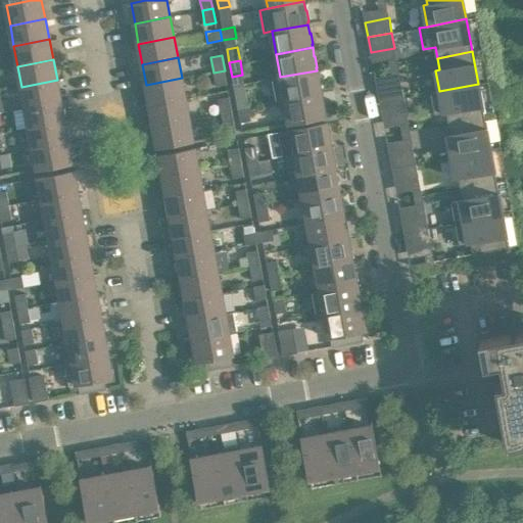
[(217,86),(227,84),(225,70),(214,73),(217,86)]
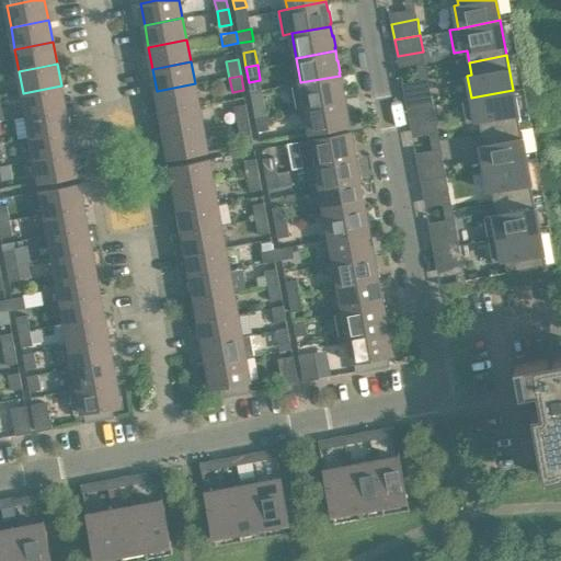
[(343,96),(345,96),(343,84),(341,84),(340,76),(300,82),(293,84),(297,109),(306,107),(344,100),(343,96)]
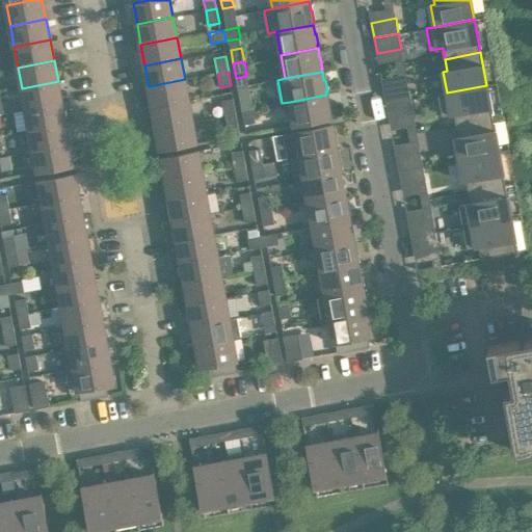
[(185,79),(149,86),(153,107),(188,100),(185,79)]
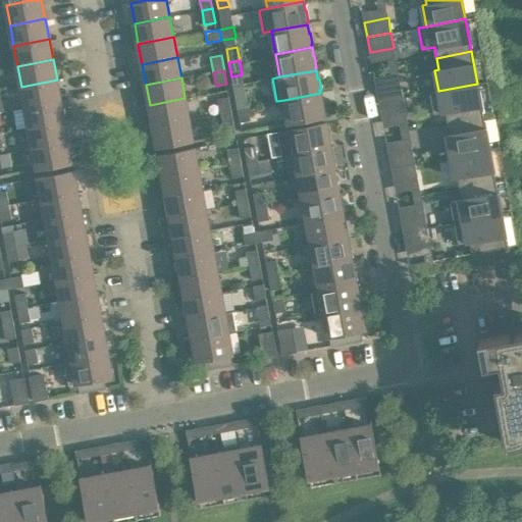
[(57,80),(21,87),(25,107),(60,100),(57,80)]
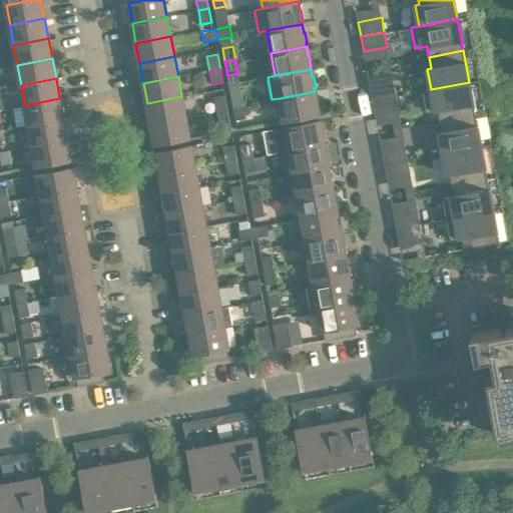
[(393,81),(370,86),(373,100),(396,96),(393,81)]
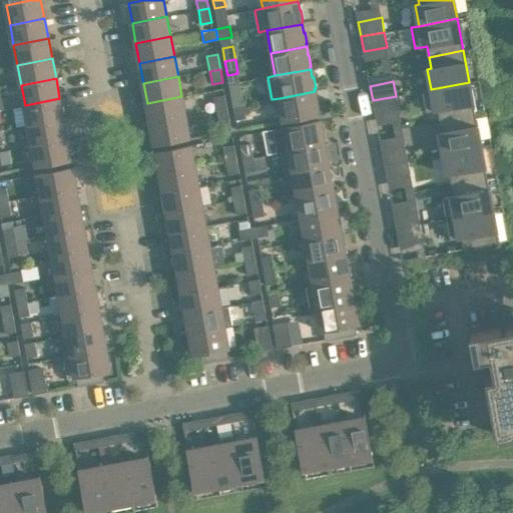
[(469,82),(431,89),(423,91),(427,111),(439,109),(441,120),(475,114),(469,82)]
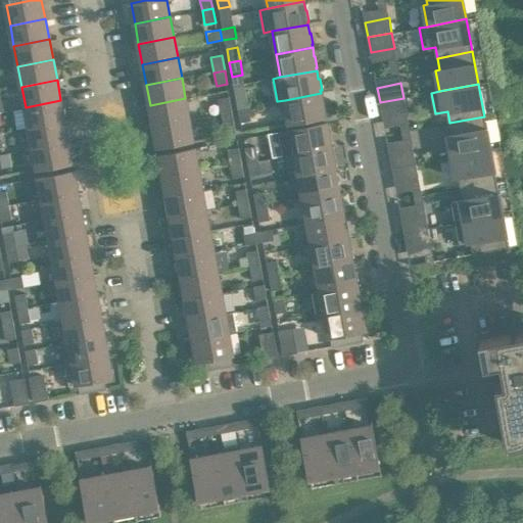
[(246,92),(235,94),(238,108),(248,106),(246,92)]
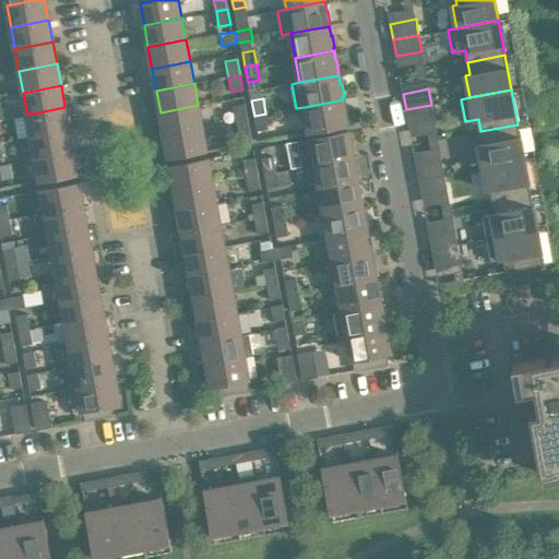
[(309,132),(347,125),(347,121),(348,120),(346,109),(345,109),(343,99),(305,107),(309,132)]
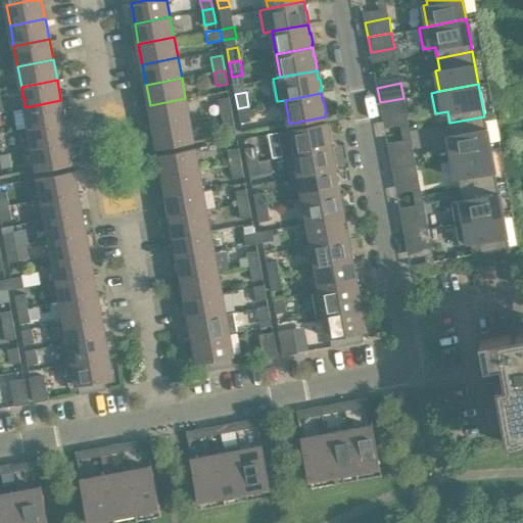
[(229,96),(219,98),(221,113),(232,111),(229,96)]
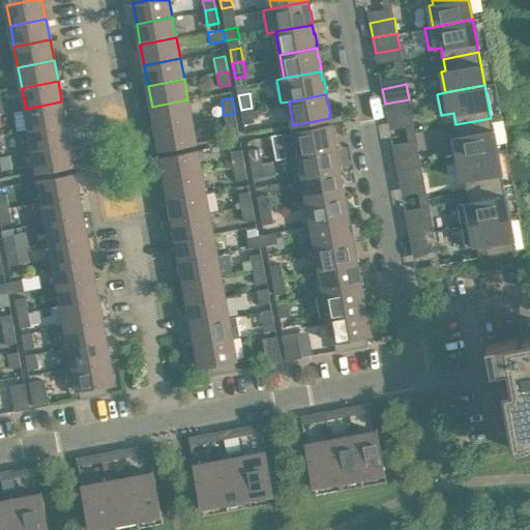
[(187,99),(152,107),(155,127),(192,121),(187,99)]
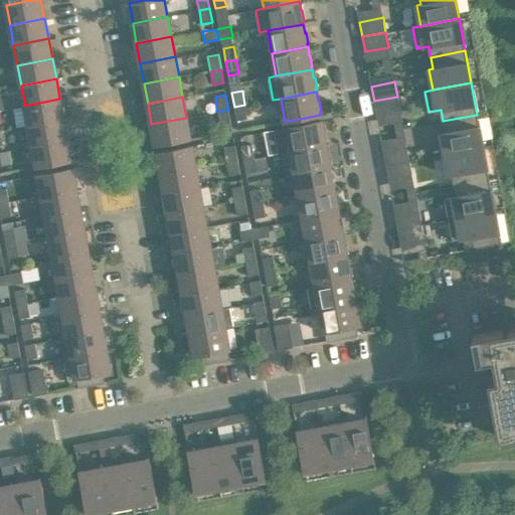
[(377,116),(400,111),(397,97),(374,101),(377,116)]
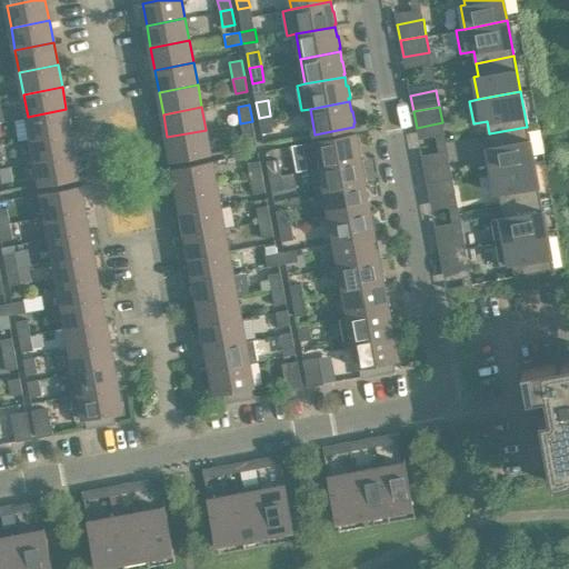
[(66,109),(28,117),(31,139),(70,132),(66,109)]
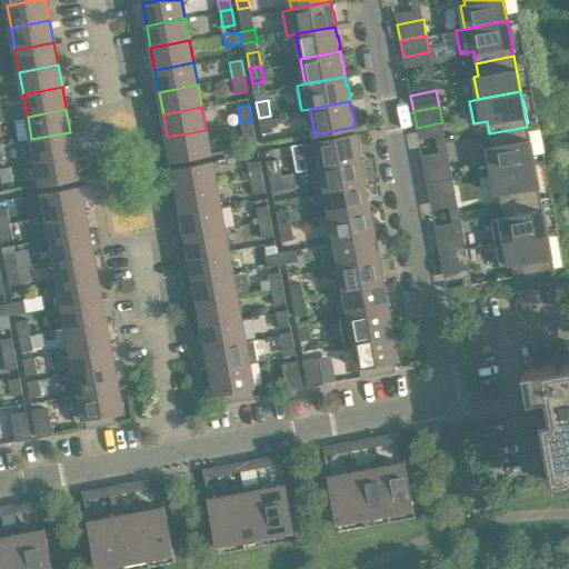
[(261,133),(273,131),(270,116),(259,118),(261,133)]
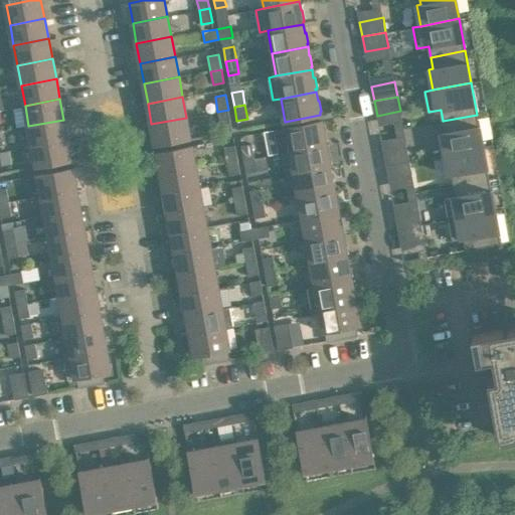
[(220,125),(231,123),(228,110),(217,112),(220,125)]
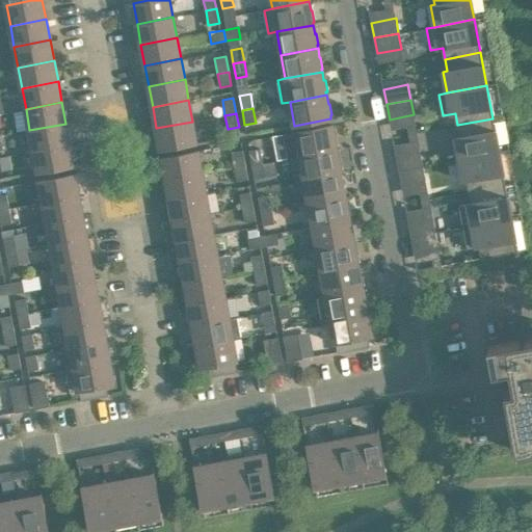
[(459,137),(455,137),(459,159),(499,152),(493,118),(457,125),(459,137)]
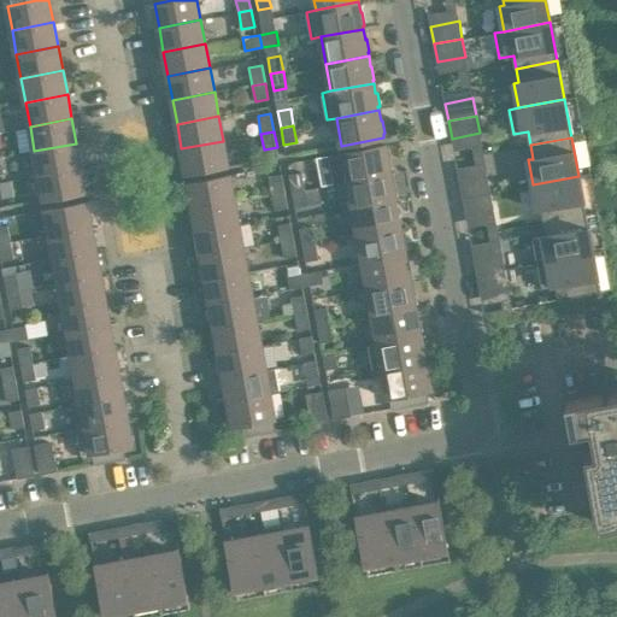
[(186,174),(228,165),(223,141),(181,148),(186,174)]
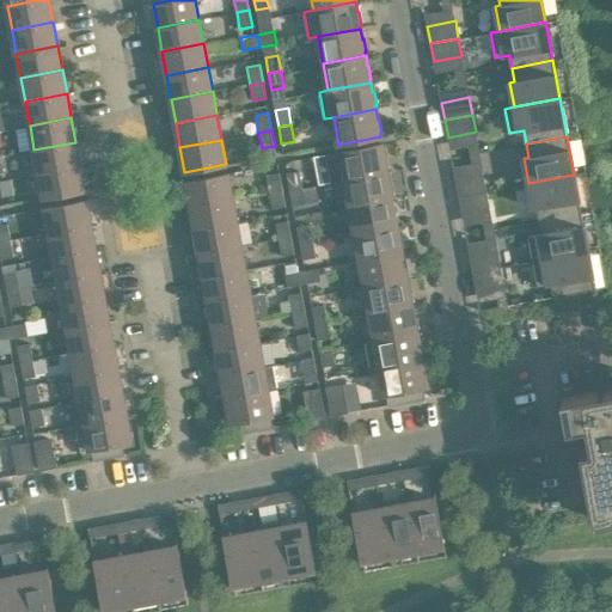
[(75,142),(34,150),(38,173),(80,166),(75,142)]
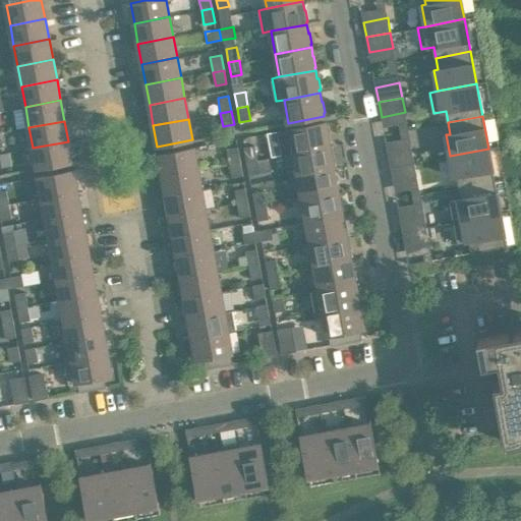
[(326,126),(325,122),(278,131),(283,155),(285,154),(330,146),(328,137),(329,136),(327,126),(326,126)]
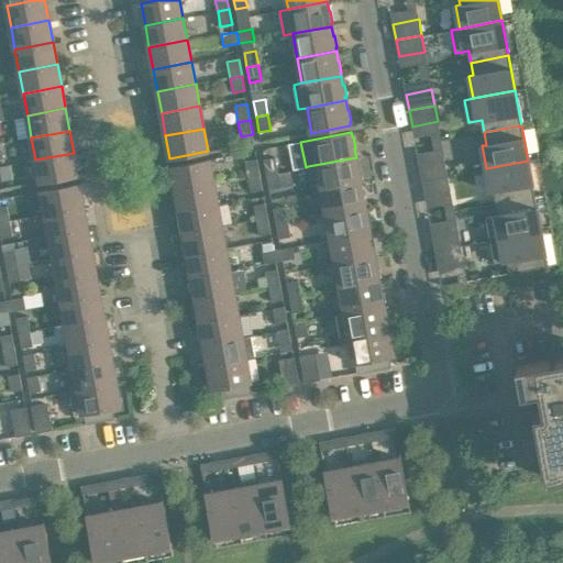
[(40,183),(78,175),(74,153),(35,159),(40,183)]
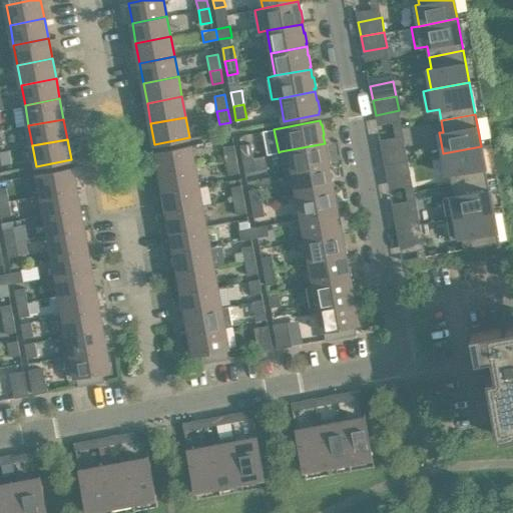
[(250,143),(240,145),(242,159),(253,157),(250,143)]
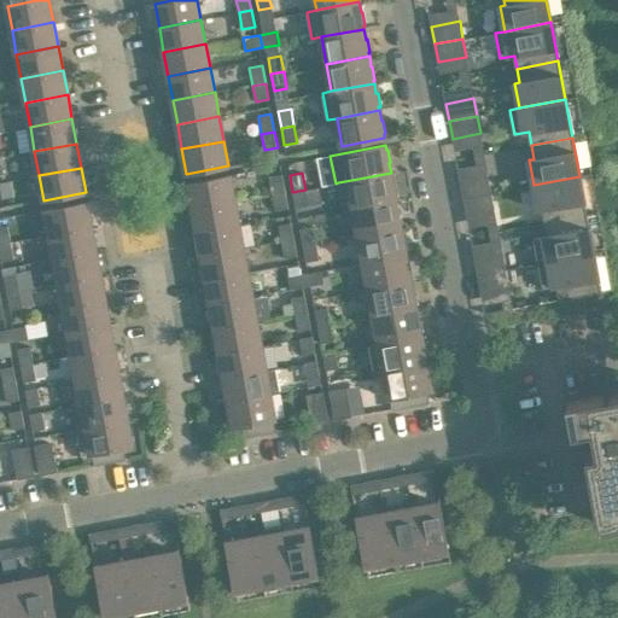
[(392,176),(391,176),(391,173),(338,182),(344,210),(354,208),(396,200),(394,190),(395,190),(392,176)]
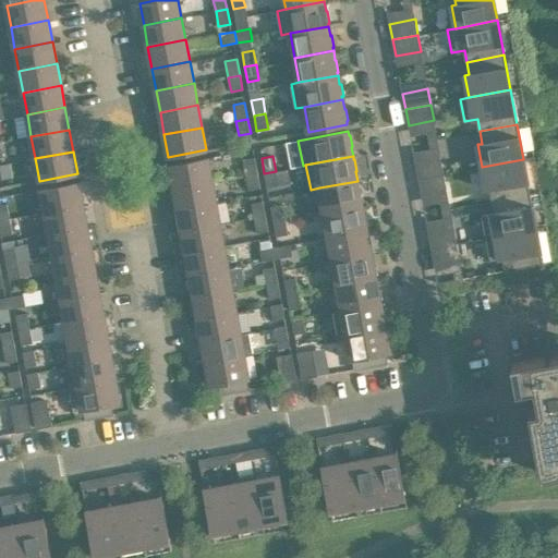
[(207,158),(170,166),(174,187),(211,181),(207,158)]
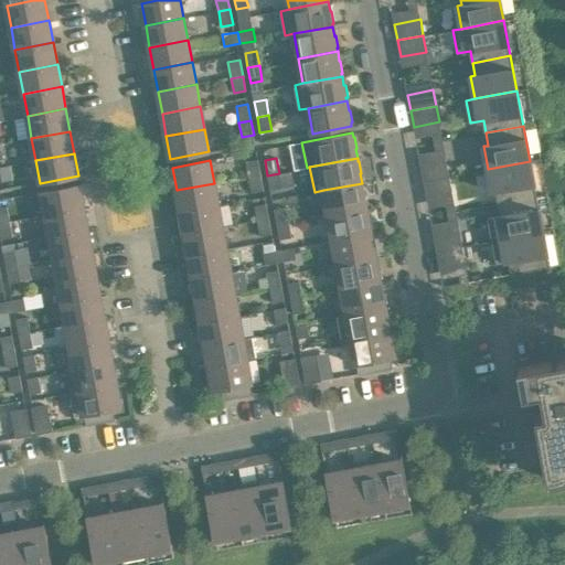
[(258,160),(246,162),(249,177),(260,174),(258,160)]
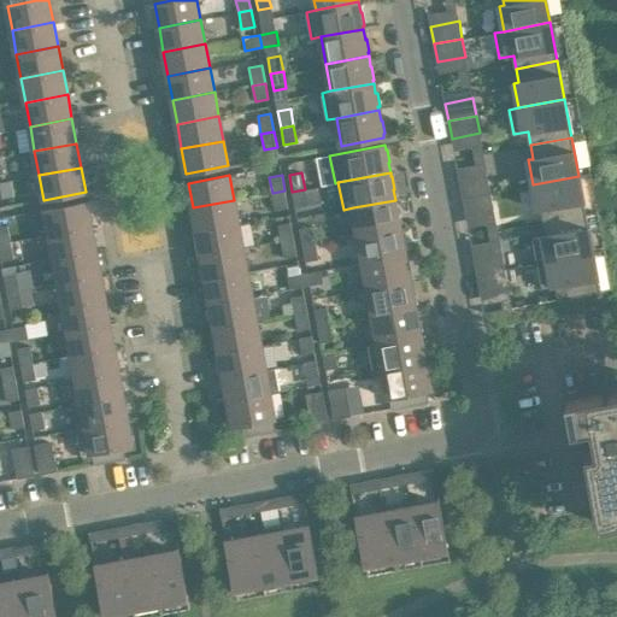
[(487,175),(459,180),(463,198),(491,192),(487,175)]
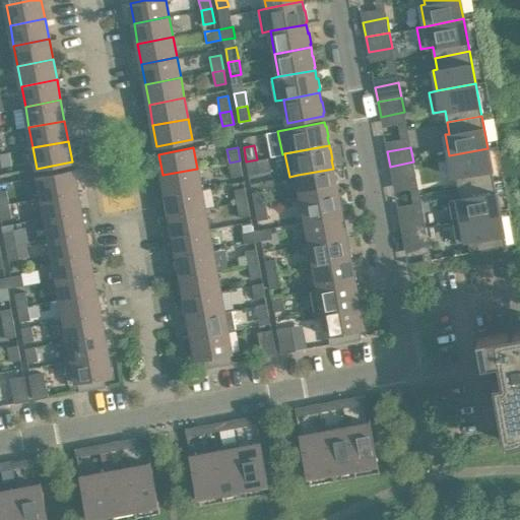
[(453,177),(457,176),(459,187),(494,181),(488,148),(449,155),(453,177)]
